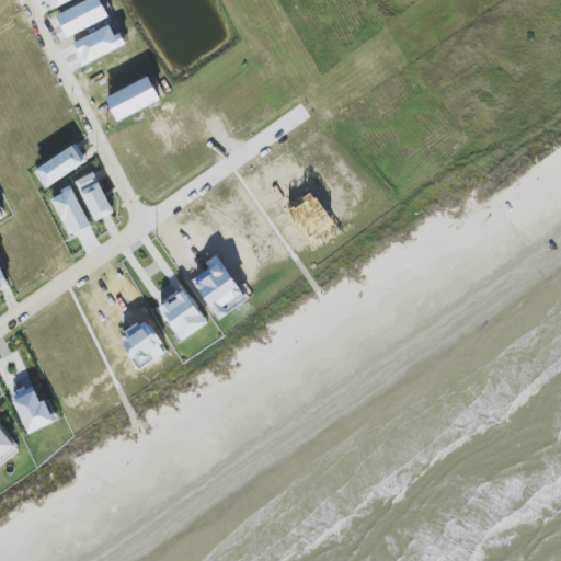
[(46,190),(88,161),(76,145),(34,172),(46,190)]
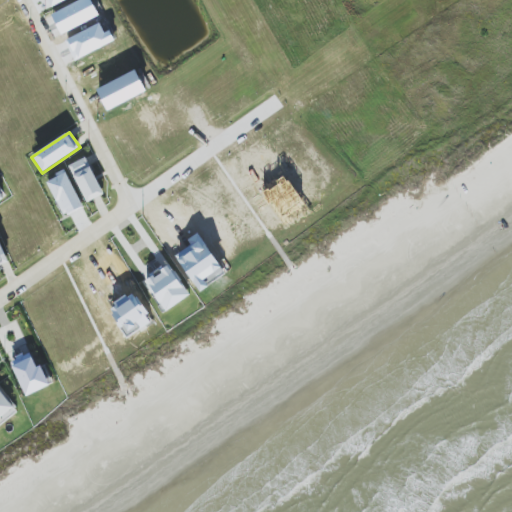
[(87,203),(104,195),(86,157),(69,165),(87,203)]
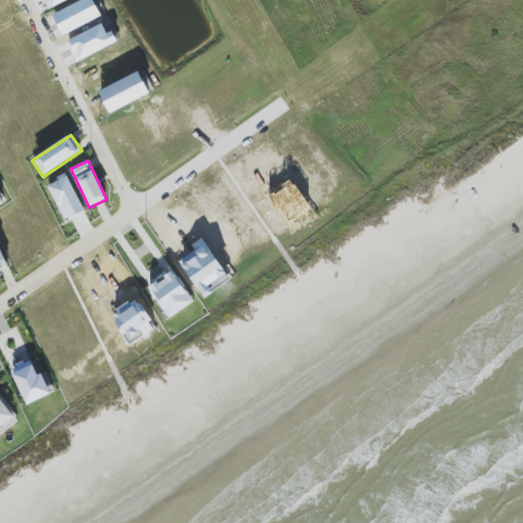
[(48,184),(65,221),(85,211),(68,175),(48,184)]
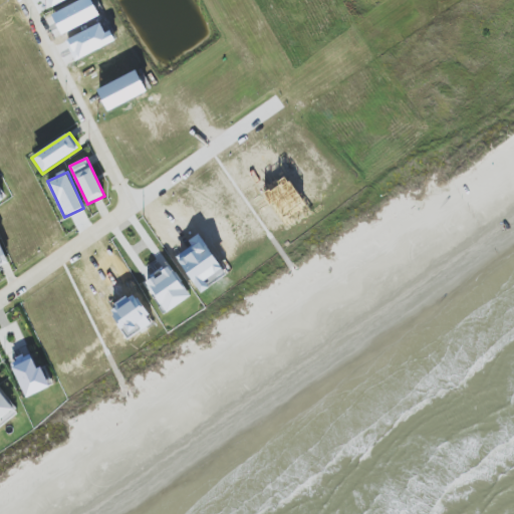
[(195,283),(208,274),(205,269),(216,262),(200,235),(189,242),(196,252),(181,261),(195,283)]
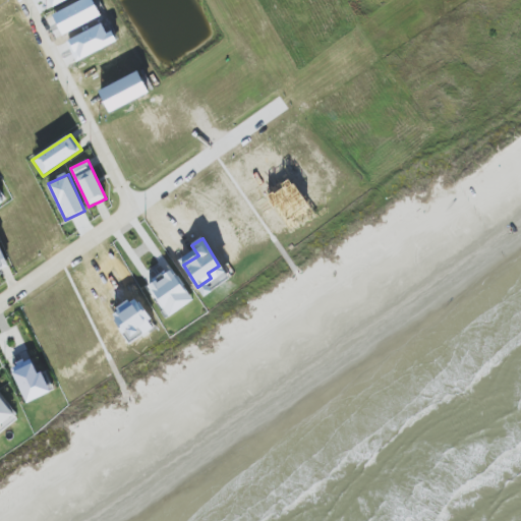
[(0,270),(8,267),(0,246),(0,270)]
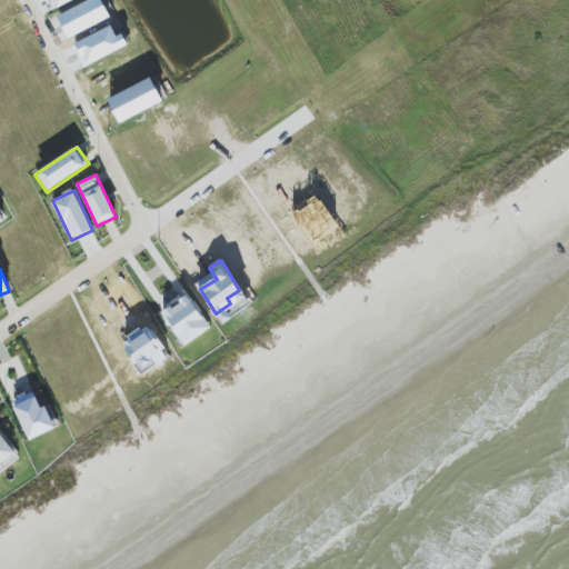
[(211,329),(191,295),(163,312),(183,346),(211,329)]
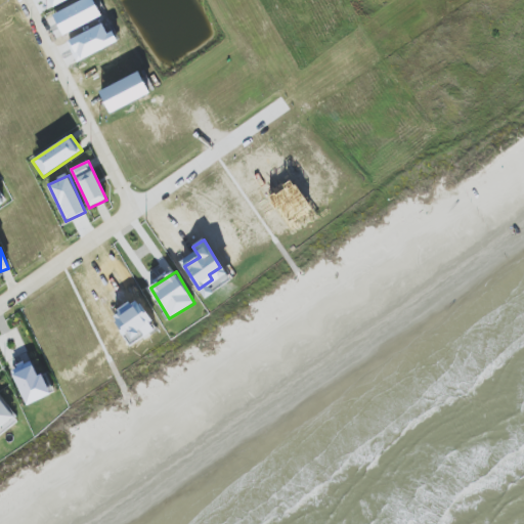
[(27,405),(51,395),(42,374),(38,376),(31,360),(10,369),(27,405)]
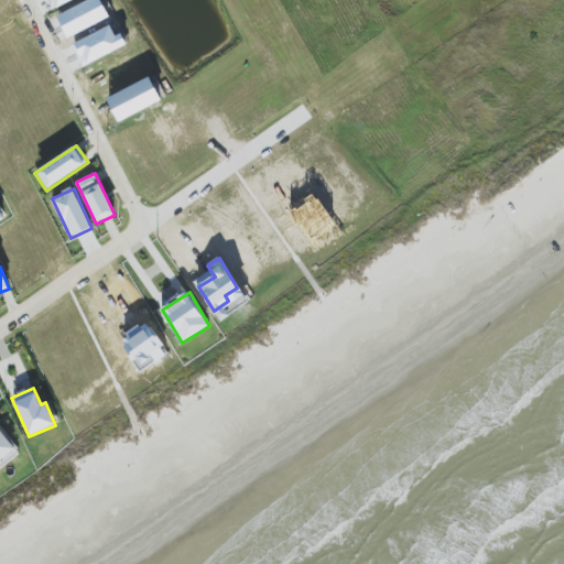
[(0,468),(20,455),(0,425),(0,468)]
